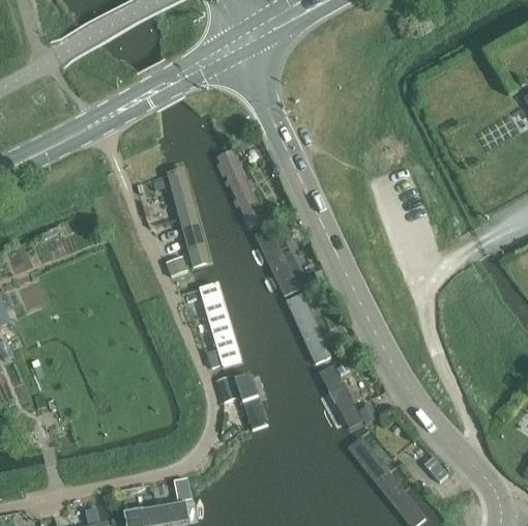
[(245,133),(235,139),(235,140),(240,149),(252,144),(248,137),(245,133)]
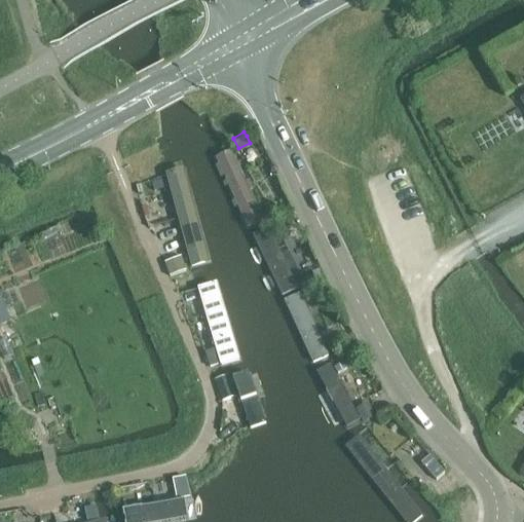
[(216,154),(247,224),(262,218),(230,148),(216,154)]
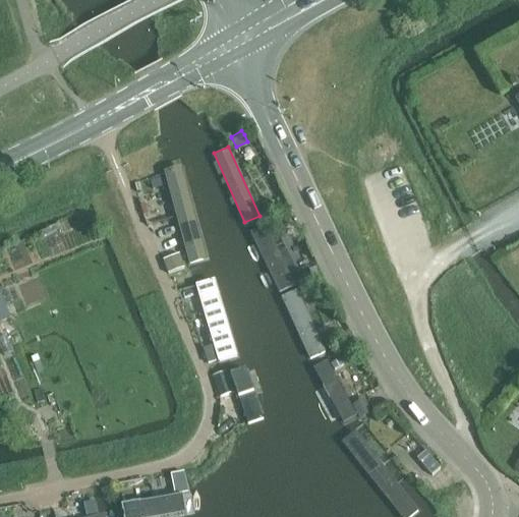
[(182,166),(164,170),(186,267),(205,263),(182,166)]
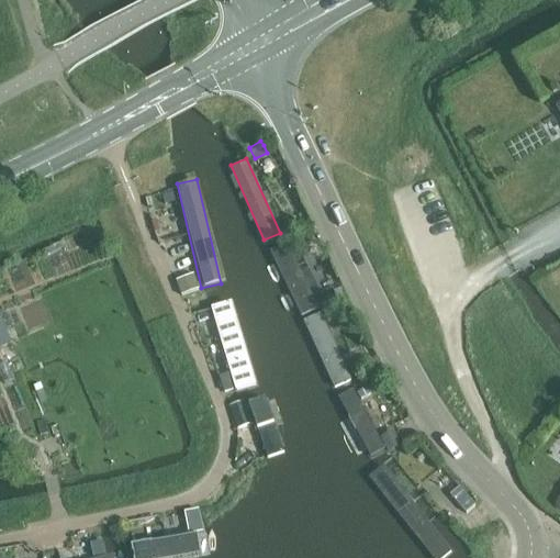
[(269,247),(300,313),(317,305),(287,240),(269,247)]
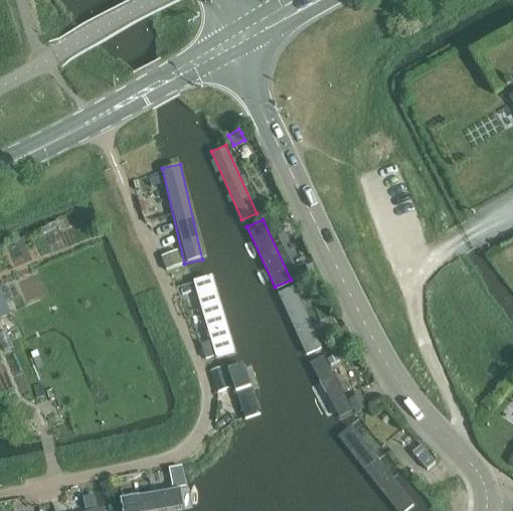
[(161,257),(164,268),(165,267),(179,263),(176,251),(161,257)]
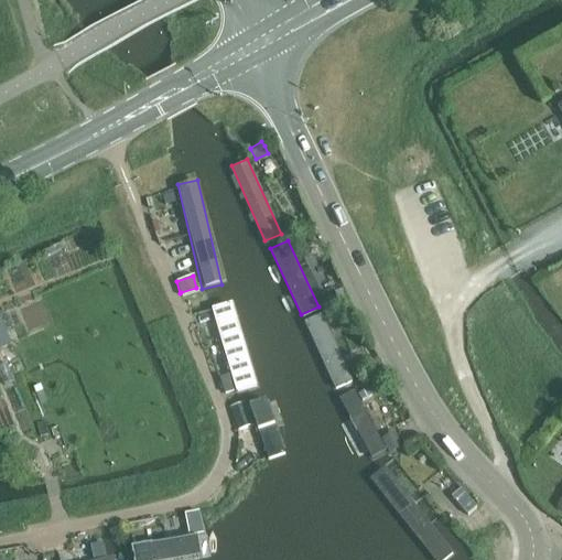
[(233,302),(212,309),(239,392),(260,386),(233,302)]
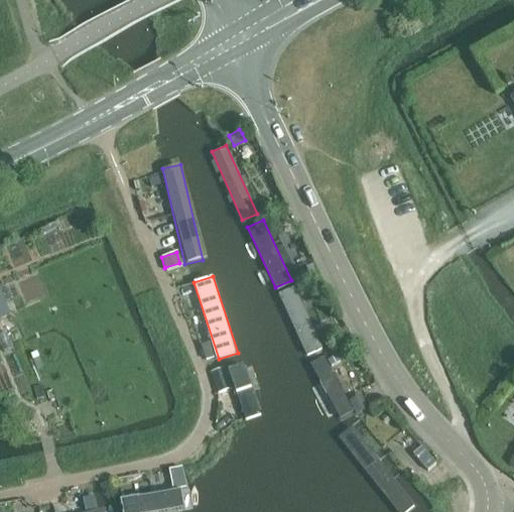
[(1,282),(0,282),(0,312),(10,308),(1,282)]
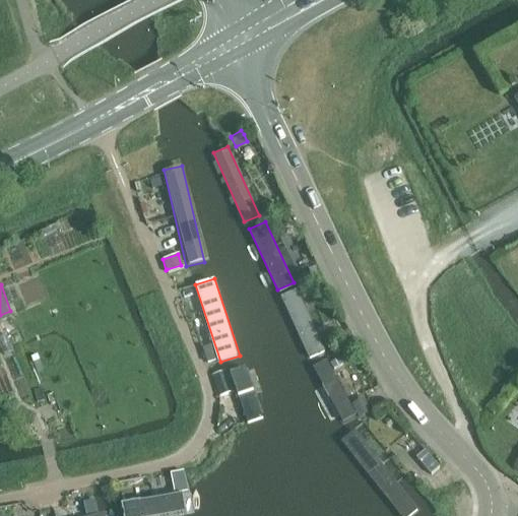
[(280,294),(309,357),(324,349),(296,286),(280,294)]
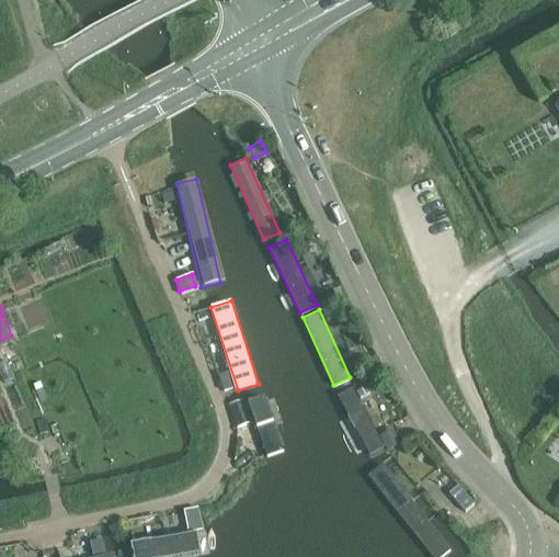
[(383,372),(384,371),(375,353),(374,354),(365,359),(375,376),(383,372)]
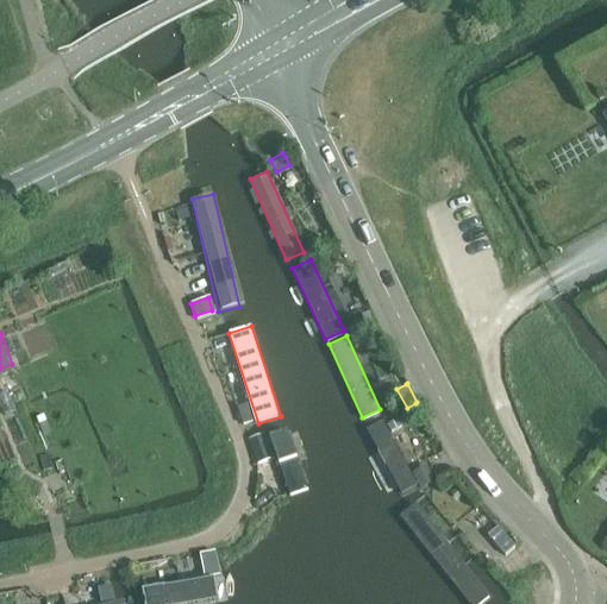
[(236,404),(241,421),(251,417),(246,401),(236,404)]
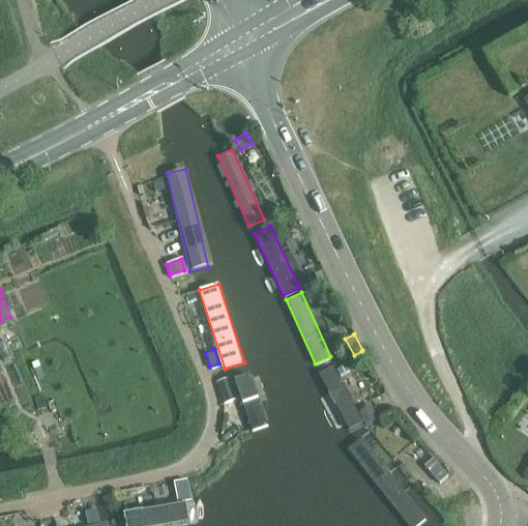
[(340,373),(343,371),(348,368),(345,362),(340,364),(336,367),(340,373)]
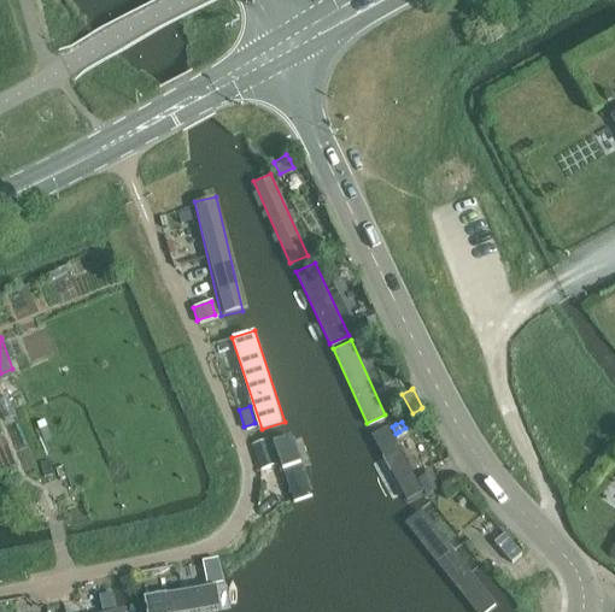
[(372,433),(405,499),(421,492),(387,424),(372,433)]
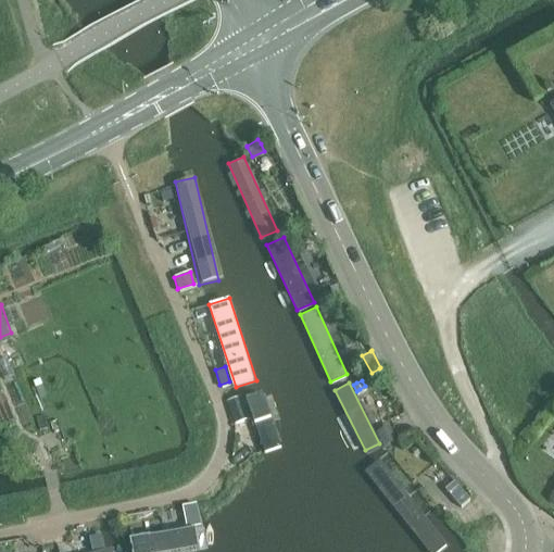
[(261,391),(242,399),(262,450),(280,443),(261,391)]
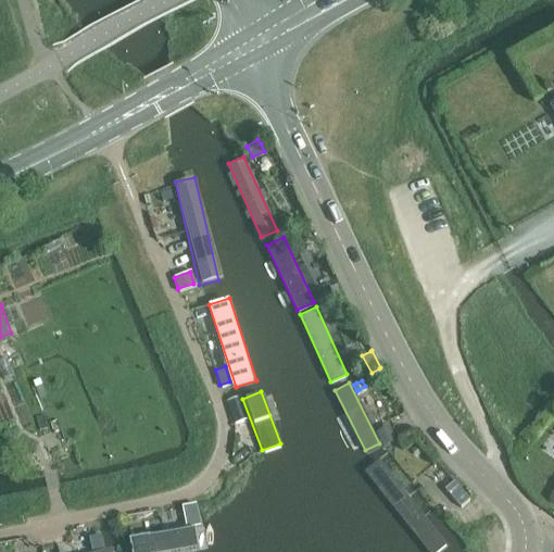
[(227,399),(231,411),(240,409),(236,396),(227,399)]
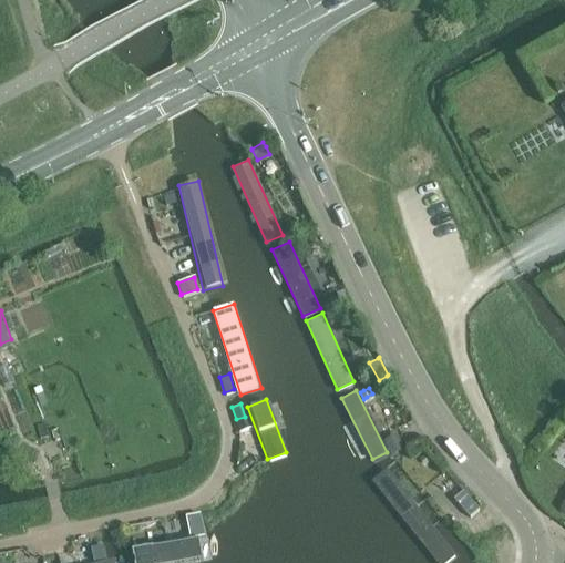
[(390,452),(392,451),(403,447),(396,431),(386,437),(383,438),(390,452)]
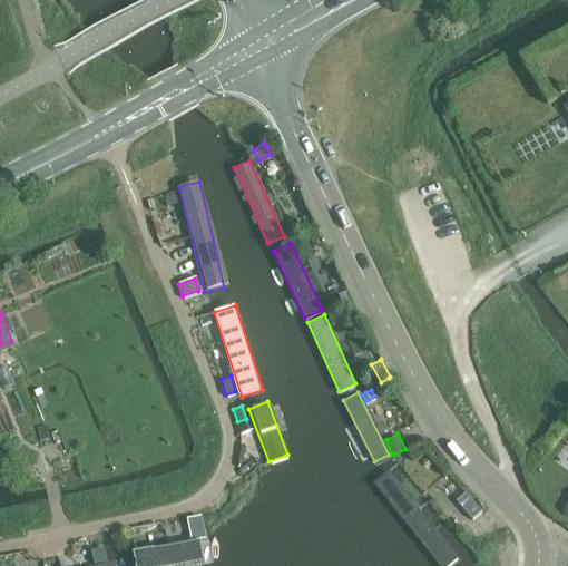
[(426,454),(420,458),(426,465),(431,460),(426,454)]
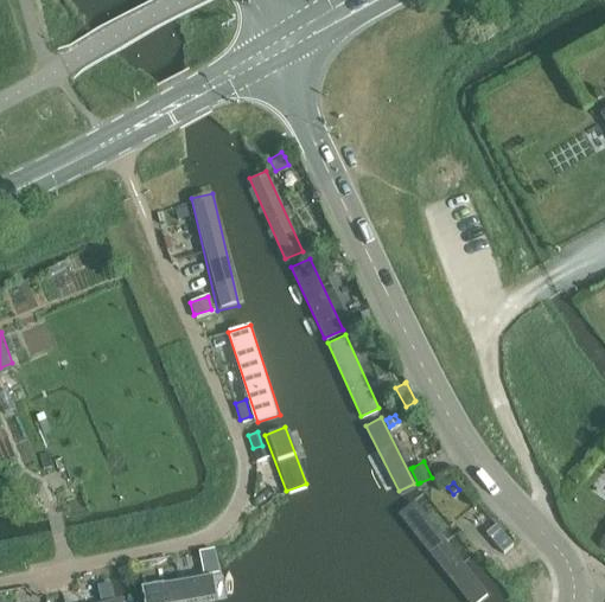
[(469,601),(473,601),(486,594),(412,498),(397,510),(469,601)]
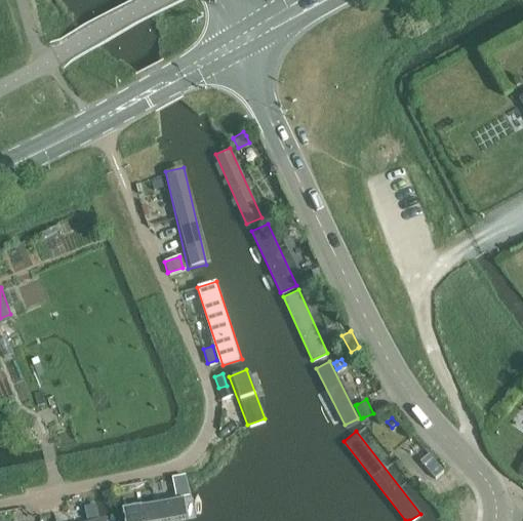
[(442,470),(428,453),(419,461),(434,476),(442,470)]
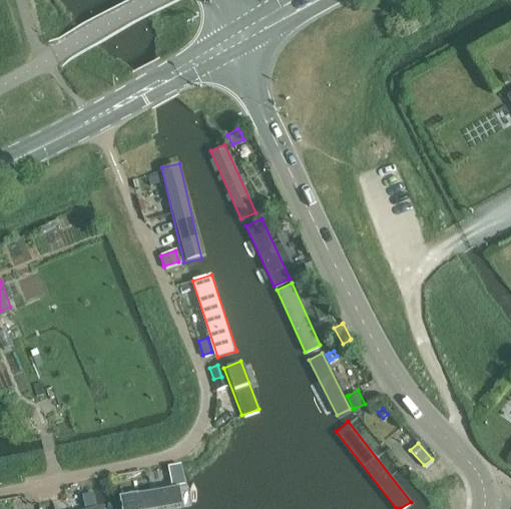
[(164,466),(167,481),(179,479),(176,463),(164,466)]
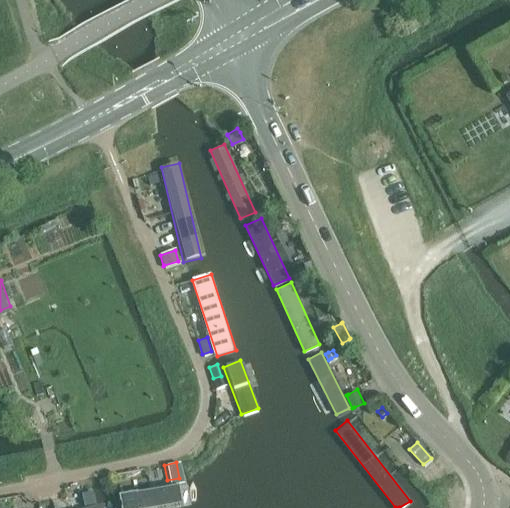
[(181,485),(118,495),(120,507),(160,507),(184,504),(181,485)]
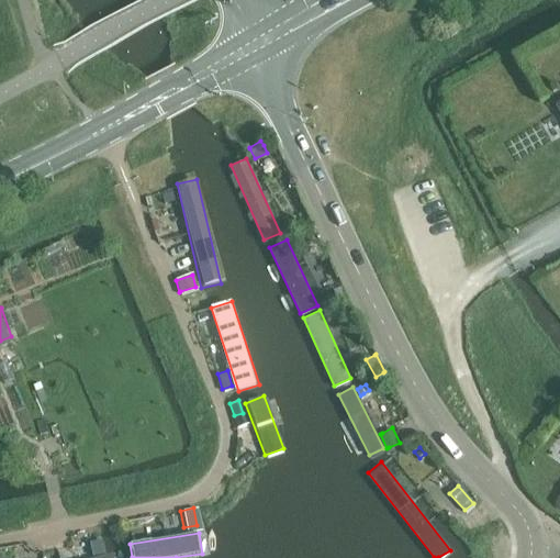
[(89,540),(91,554),(102,551),(99,538),(89,540)]
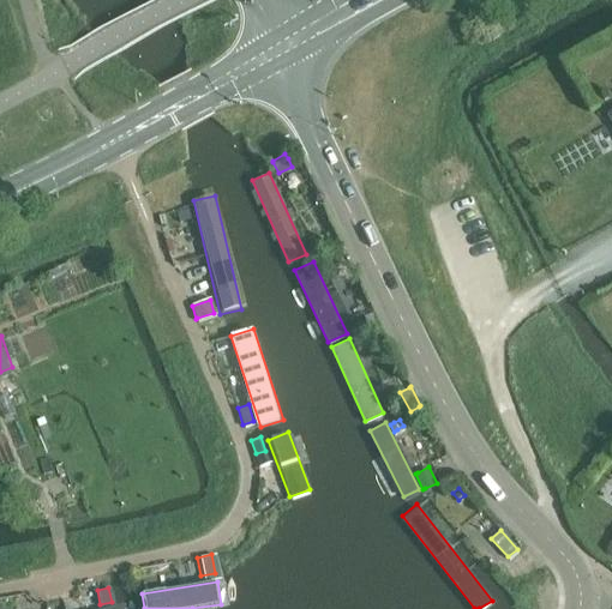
All buildings are outlined.
